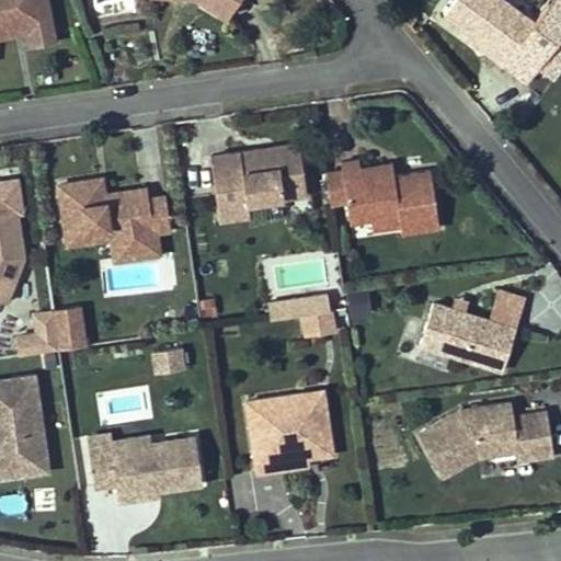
[(0,0),(0,35),(30,31),(32,44),(55,39),(47,0),(0,0)]
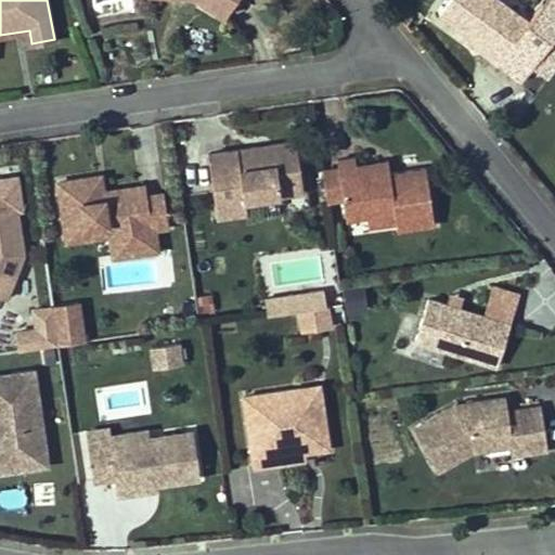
[(198,0),(224,17),(234,0),(198,0)]
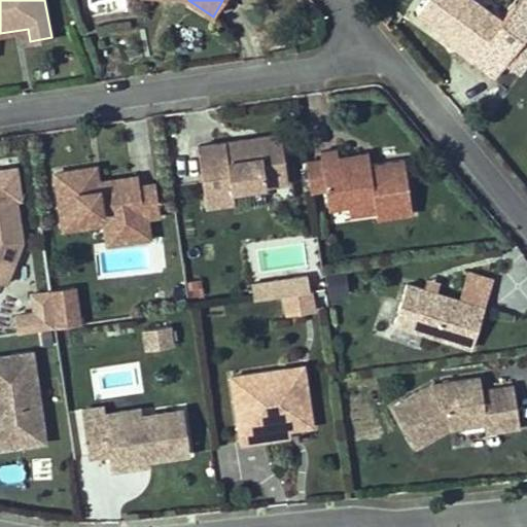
[(462,44),(458,49),(471,59),(501,19),(476,0),(424,0),(417,10),(442,29),(462,44)]
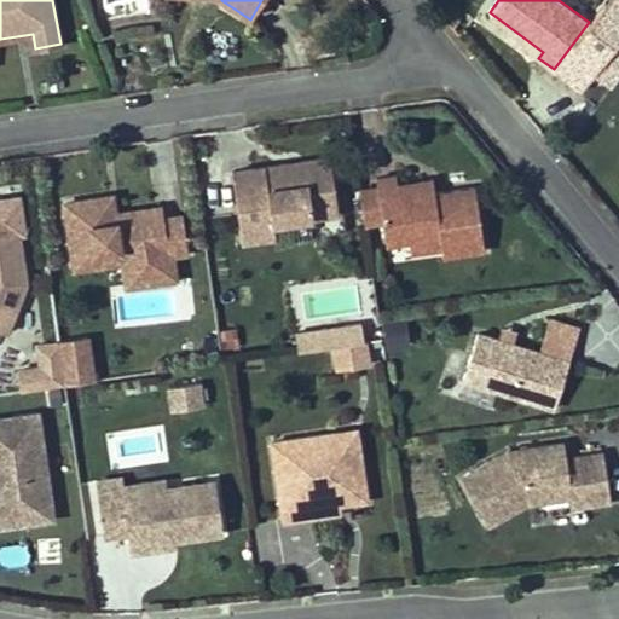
[(543,52),(519,34),(515,40),(538,58),(543,52)]
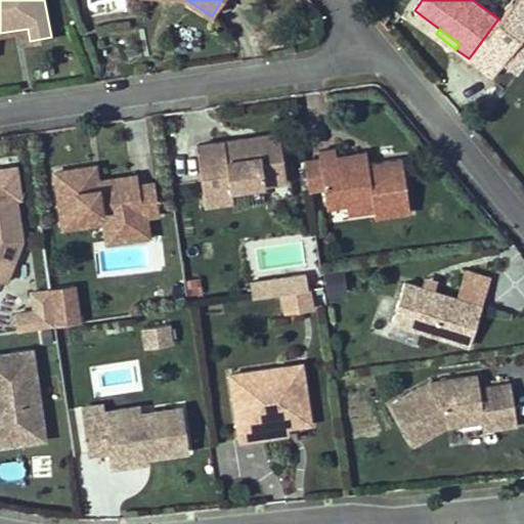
[(523,32),(501,66),(516,76),(523,62),(523,32)]
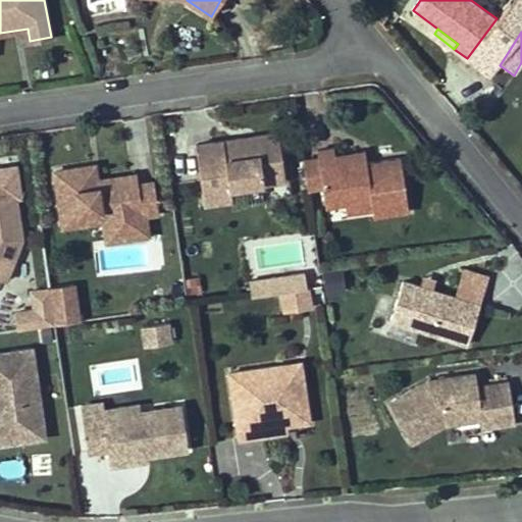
[(244,146),(243,138),(196,144),(205,203),(232,199),(230,188),(285,179),(278,132),(255,136),(256,144),(244,146)]
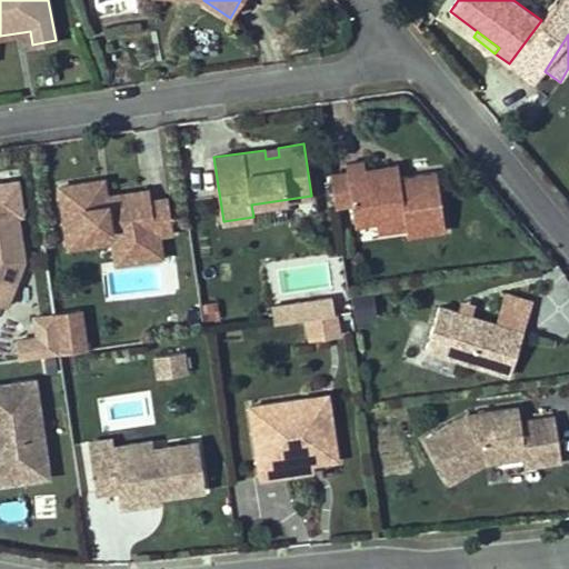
[(278,148),(265,150),(266,159),(279,157),(278,148)]
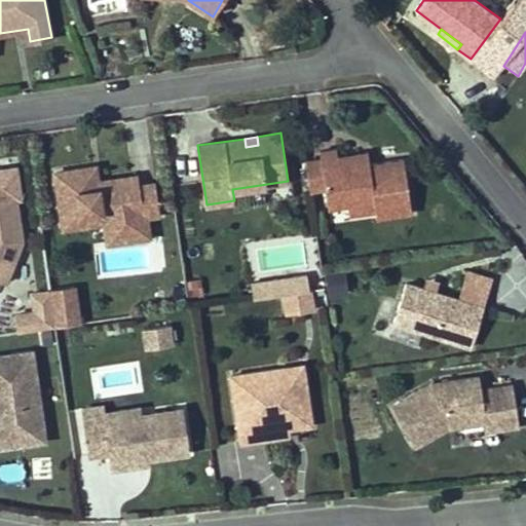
[(329,221),(413,211),(406,153),(370,157),(368,145),(304,152),(308,190),(325,188),(329,221)]
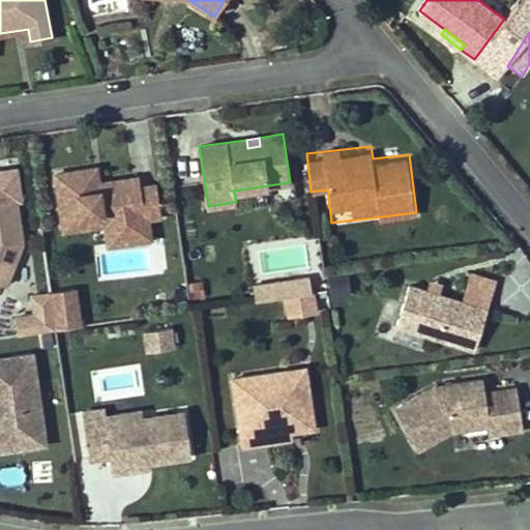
[(95,168),(56,174),(64,229),(113,222),(150,216),(160,214),(156,184),(141,187),(139,177),(104,182),(104,188),(98,189),(98,183),(95,168)]
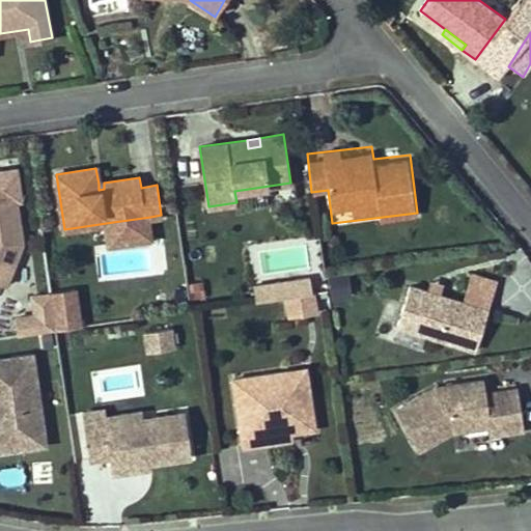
[(0,282),(6,284),(23,242),(17,199),(0,201),(0,282)]
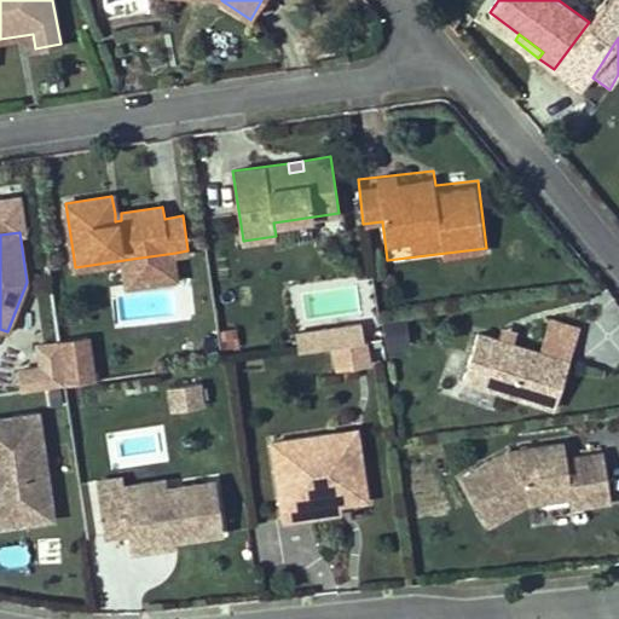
[(175,253),(132,259),(134,283),(179,276),(175,253)]
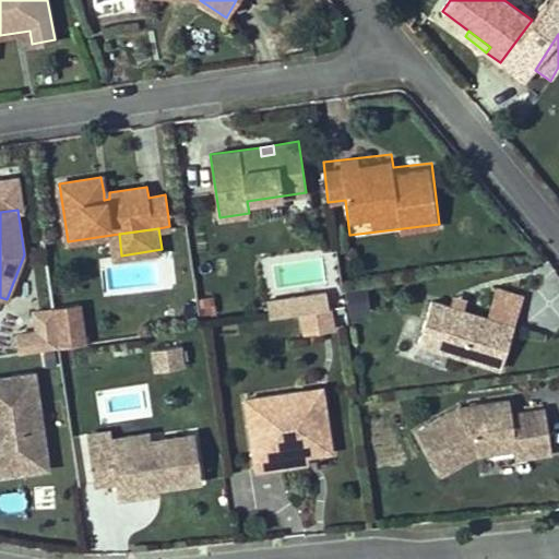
[(485,317),(431,300),(418,342),(500,367),(523,295),(494,285),(485,317)]
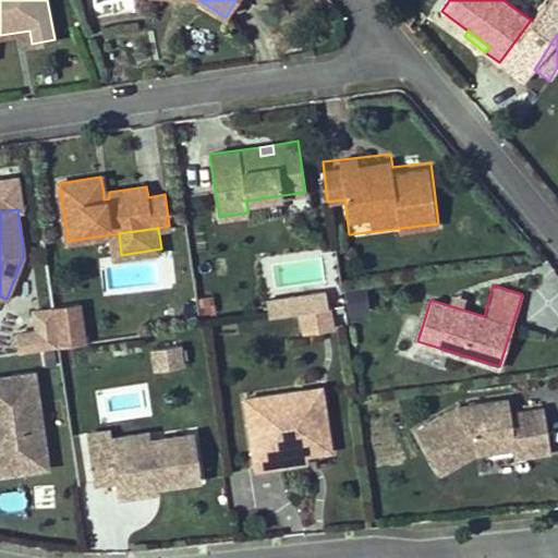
[(349,311),(368,308),(366,286),(346,288),(349,311)]
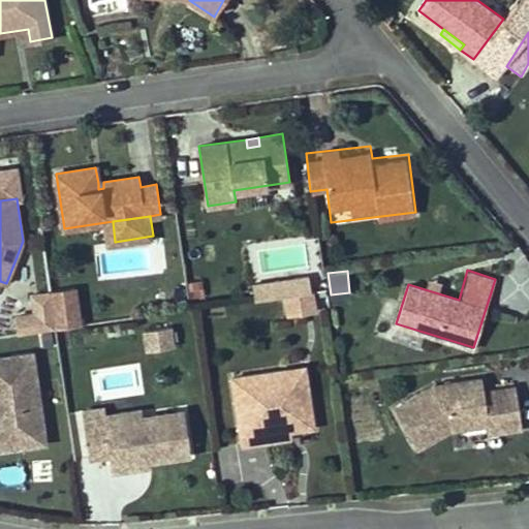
[(56,328),(50,290),(35,292),(38,314),(21,317),(23,333),(56,328)]
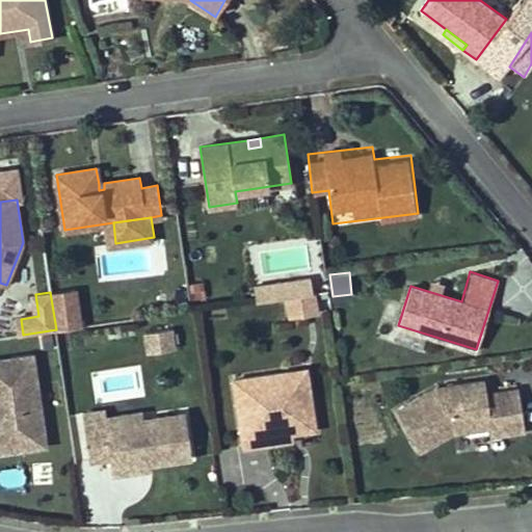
[(319,292),(290,295),(293,317),(322,313),(319,292)]
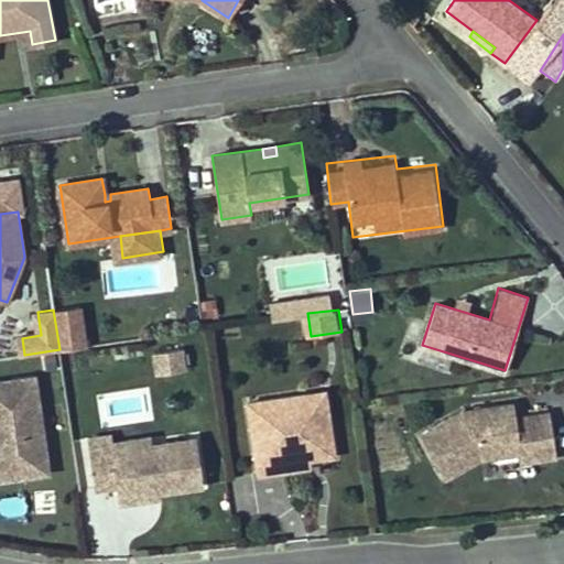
[(190,350),(158,355),(161,373),(192,369),(190,350)]
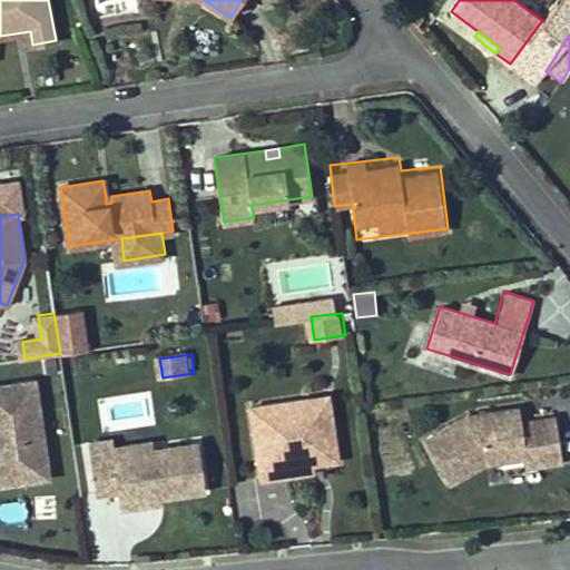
[(0,403),(6,403),(8,418),(0,418),(0,442),(2,455),(0,455),(0,484),(49,477),(35,379),(0,384),(0,403)]
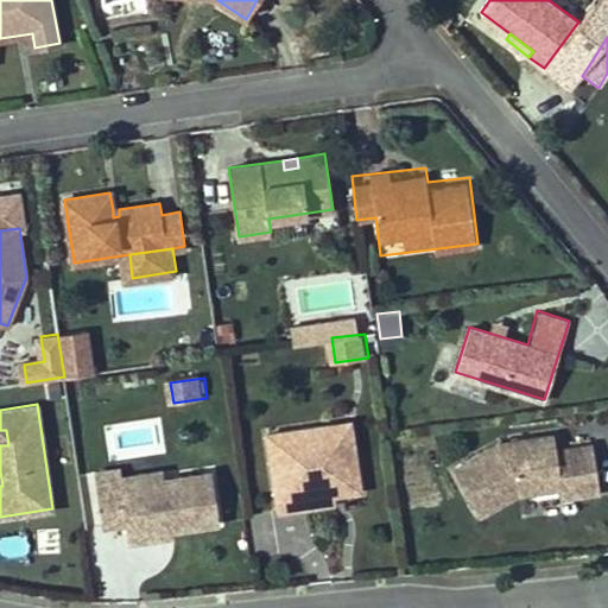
[(356,420),(272,432),(286,510),(340,501),(339,492),(366,488),(356,420)]
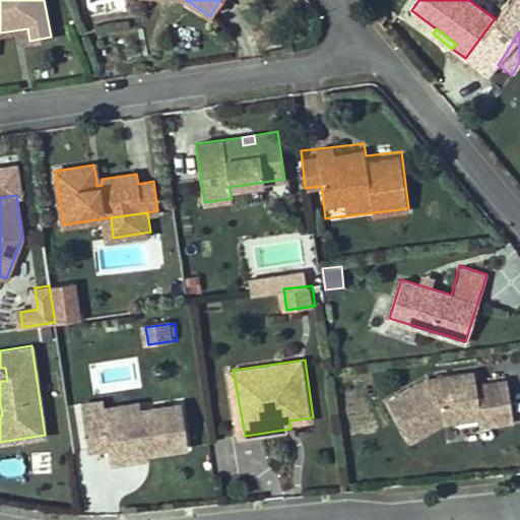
[(387,401),(409,440),(442,420),(479,415),(480,424),(513,419),(507,380),(475,384),(473,372),(427,379),(387,401)]
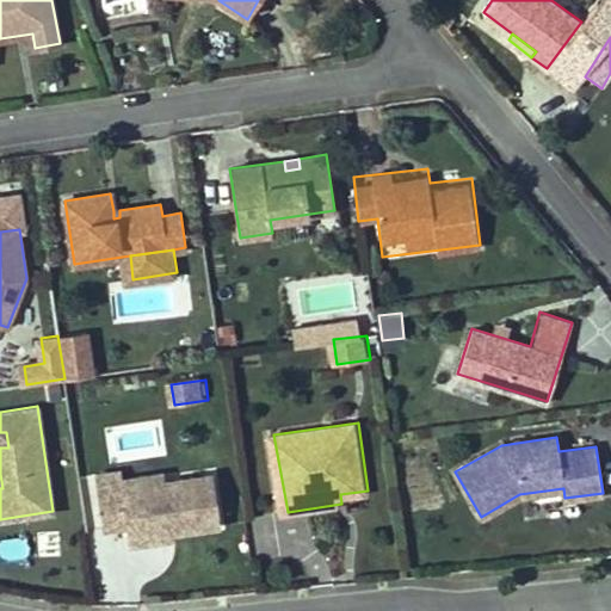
[(121,471),(96,475),(104,528),(127,524),(129,538),(218,525),(211,474),(162,481),(164,491),(124,497),(122,479),(121,471)]
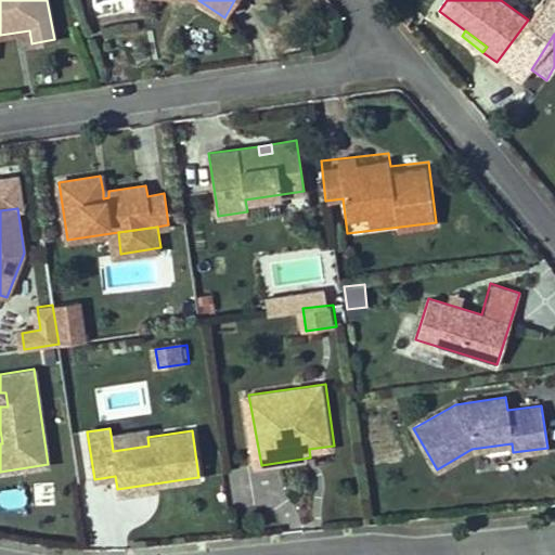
[(147,429),(111,435),(113,451),(149,446),(147,437),(147,429)]
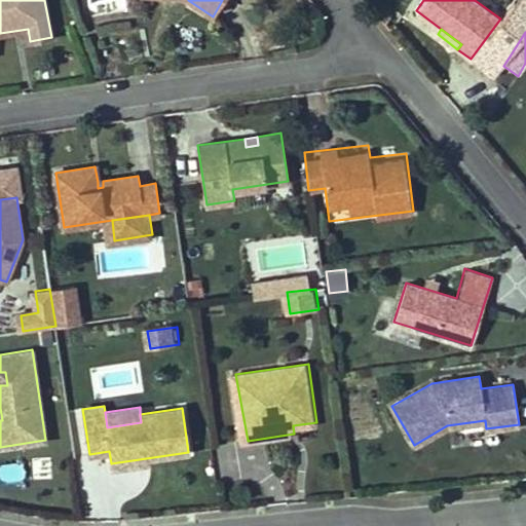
[(21,460),(0,463),(0,479),(0,480),(24,475),(21,460)]
